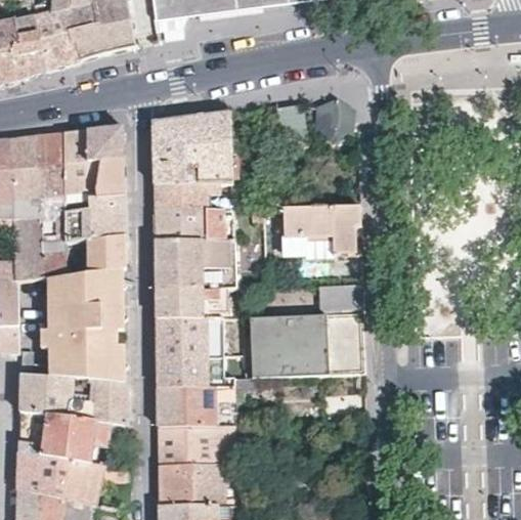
[(0,19),(8,18),(10,0),(1,0),(1,10),(0,10),(0,19)]
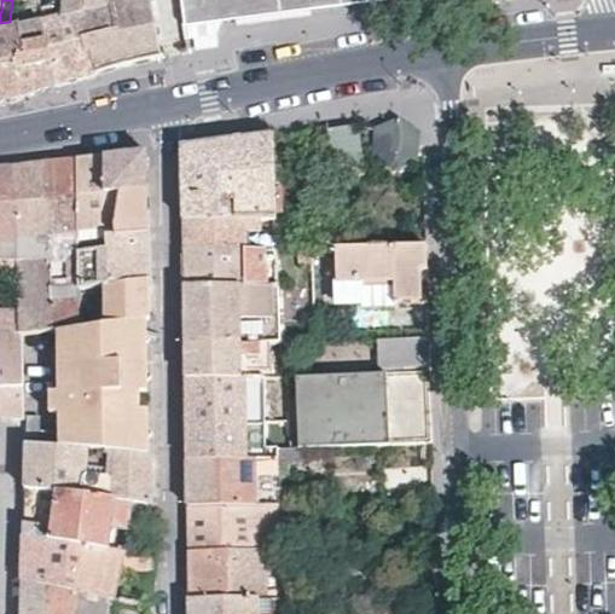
[(12,0),(10,22),(38,16),(35,0),(12,0)]
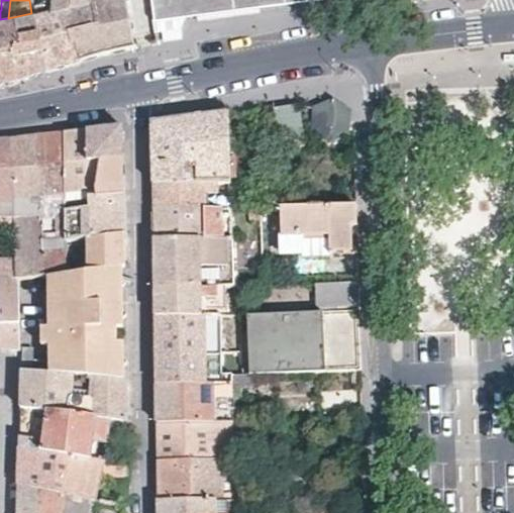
[(45,9),(46,0),(29,0),(31,13),(45,9)]
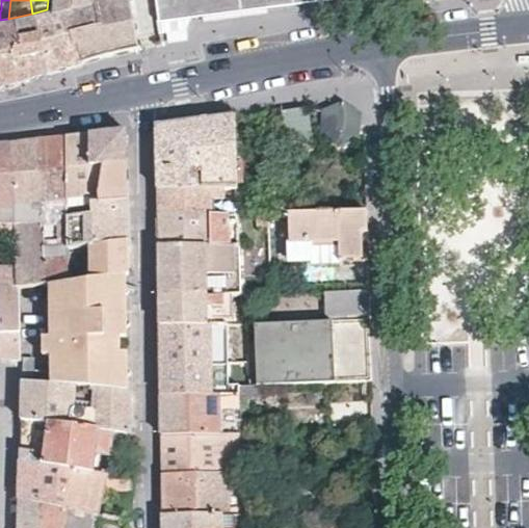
[(61,66),(80,59),(71,0),(48,0),(47,9),(32,14),(45,71),(61,66)]
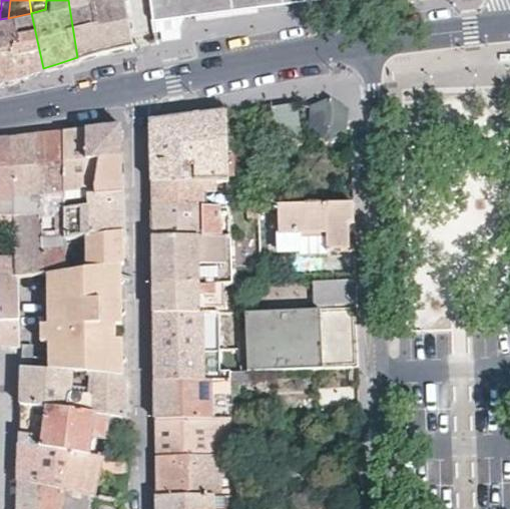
[(118,47),(131,44),(123,0),(68,0),(77,57),(93,53),(118,47)]
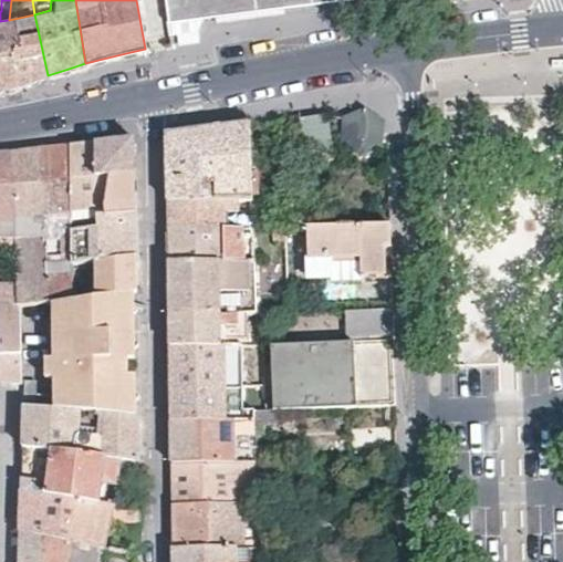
[(205,14),(202,0),(166,0),(168,19),(205,14)]
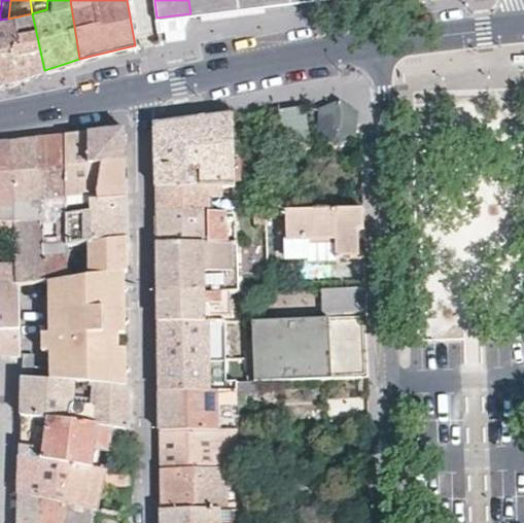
[(188,0),(190,13),(203,11),(201,0),(188,0)]
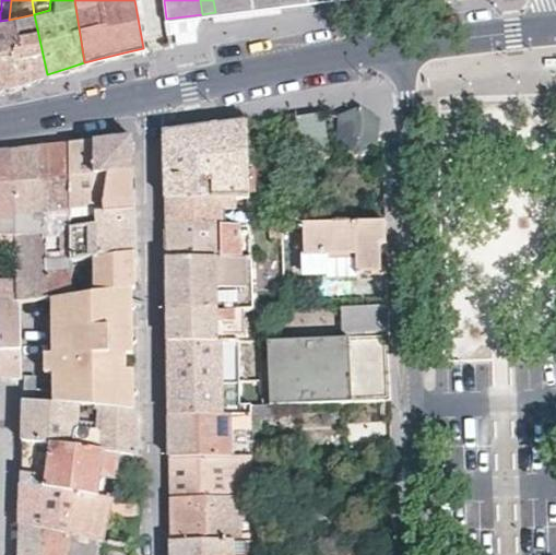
[(250,8),(249,0),(213,0),(215,12),(250,8)]
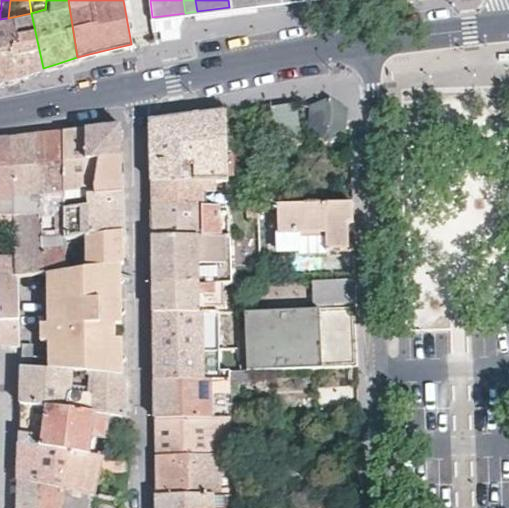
[(31,13),(8,18),(18,76),(26,73),(43,68),(31,13)]
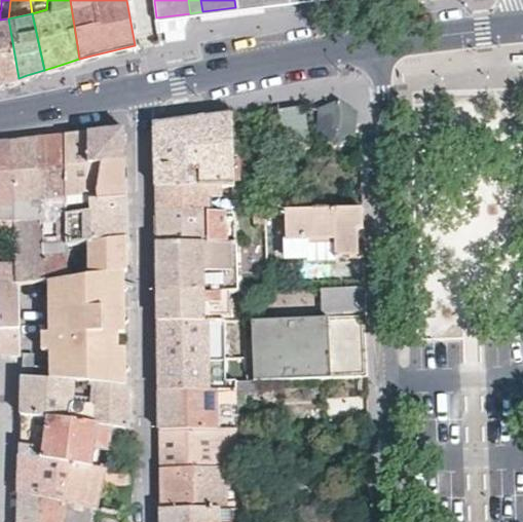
[(19,78),(8,19),(0,20),(0,83),(19,78)]
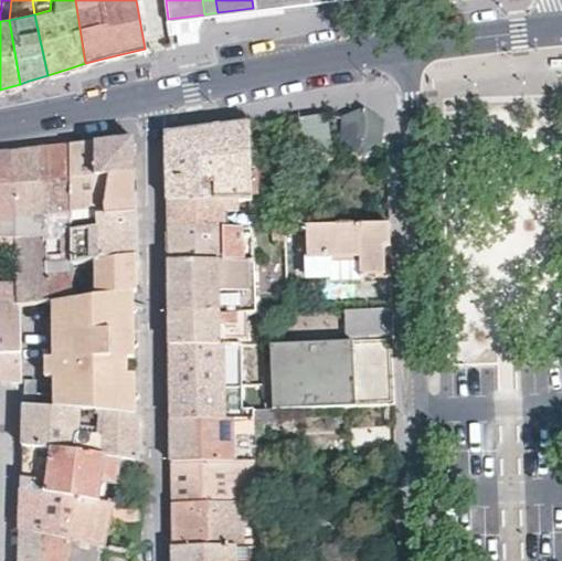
[(324,109),(296,114),(301,155),(329,150),(324,109)]
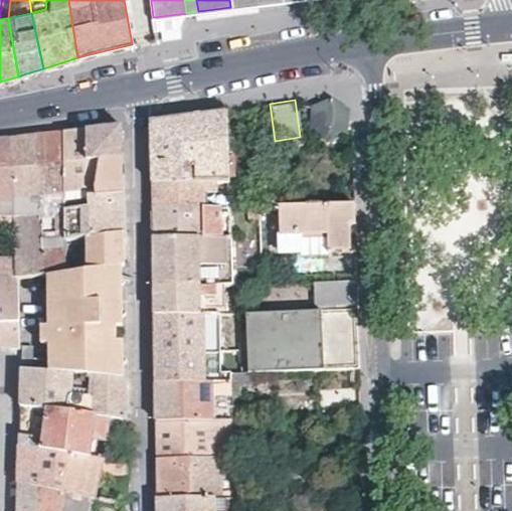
[(314,105),(314,107),(308,128),(325,142),(344,130),(344,119),(343,110),(329,101),(314,105)]
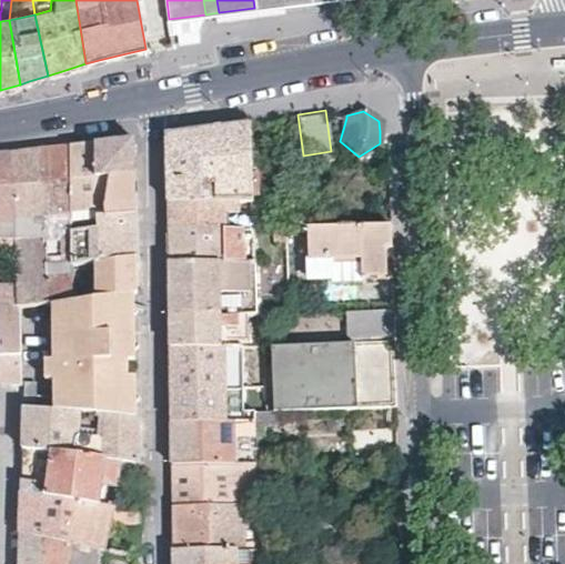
[(240,201),(251,201),(250,121),(205,128),(165,133),(165,165),(167,200),(229,201),(240,201)]
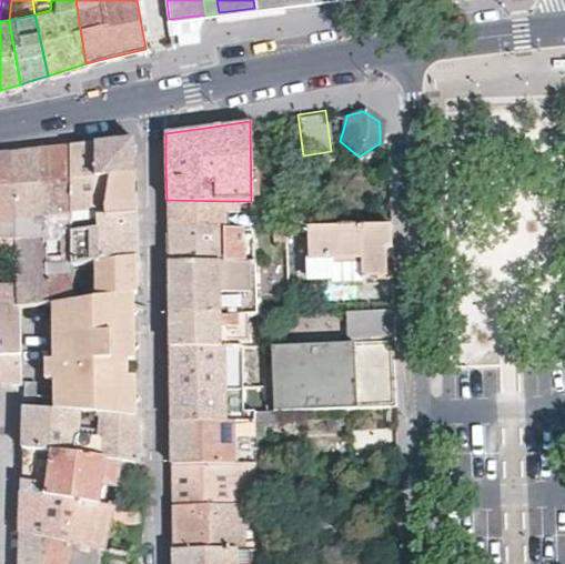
[(130,134),(92,139),(93,204),(102,203),(103,210),(103,212),(131,210),(130,168),(130,134)]
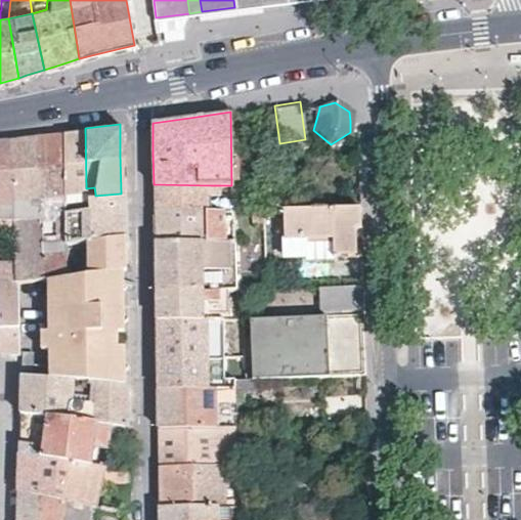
[(86,188),(85,128),(68,130),(62,131),(63,191),(86,188)]
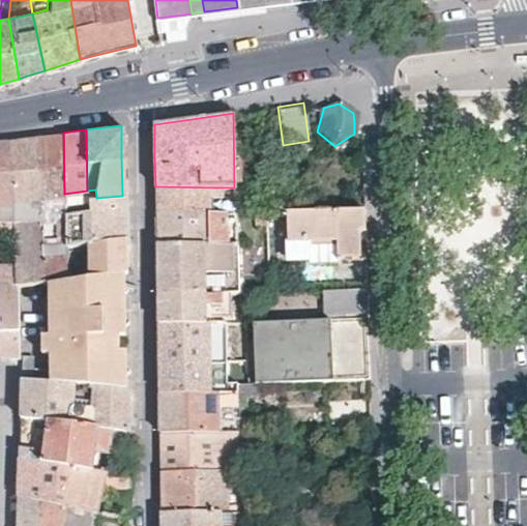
[(64,243),(64,212),(64,194),(63,133),(46,135),(36,136),(39,198),(46,197),(47,204),(40,204),(40,224),(35,224),(38,280),(45,279),(65,276),(64,243)]
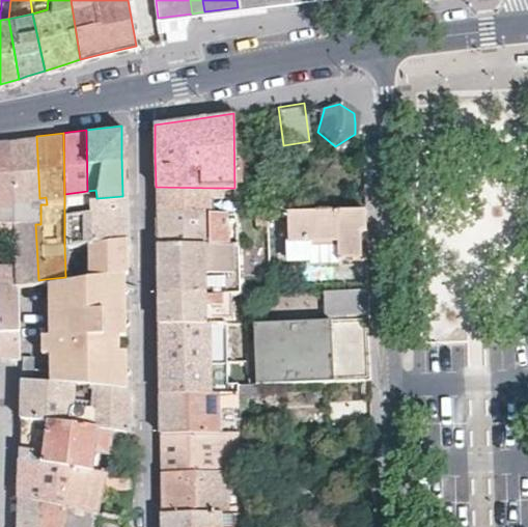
[(19,137),(7,138),(9,204),(10,219),(10,244),(11,252),(11,269),(12,283),(17,283),(28,282),(38,280),(35,224),(34,218),(33,200),(39,198),(36,136),(19,137)]
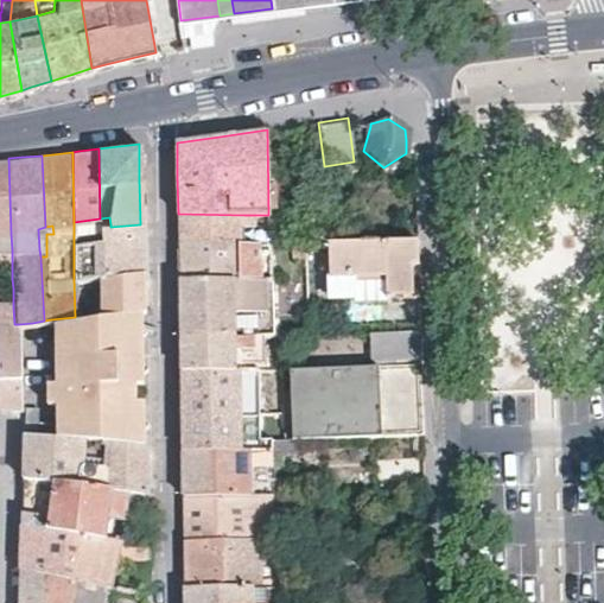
[(0,251),(12,251),(11,234),(8,158),(0,159),(0,251)]
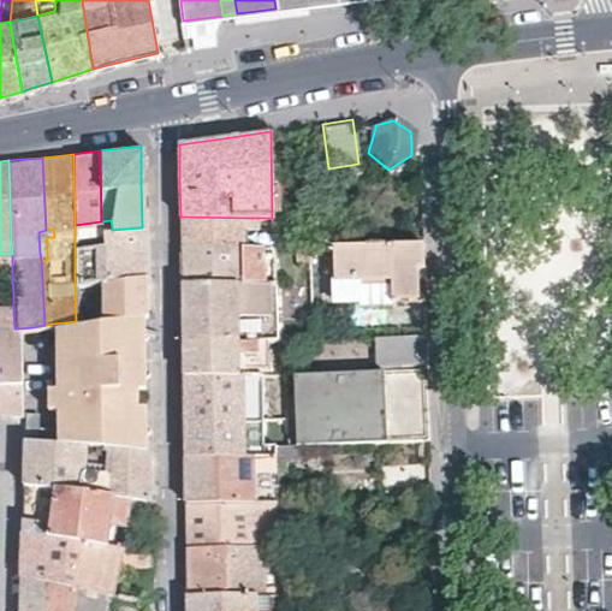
[(249,247),(248,218),(180,217),(180,231),(180,248),(249,247)]
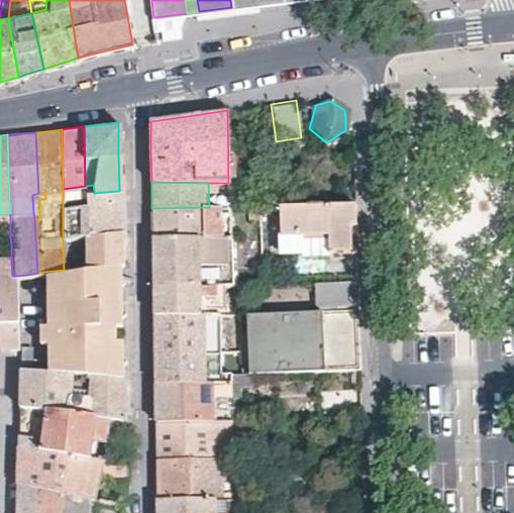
[(218,207),(218,183),(208,183),(209,207),(218,207)]
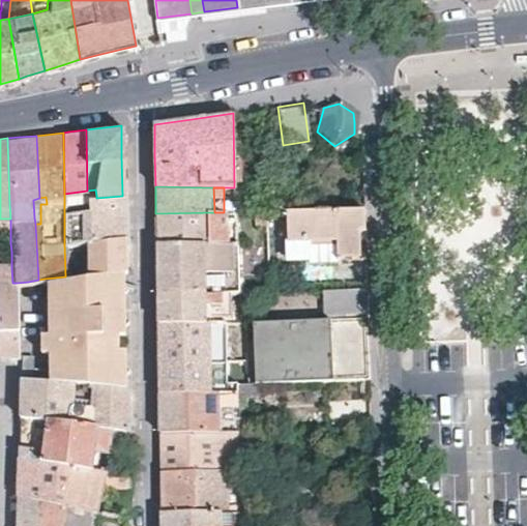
[(236,212),(244,212),(244,195),(246,195),(245,187),(234,187),(234,212),(236,212)]
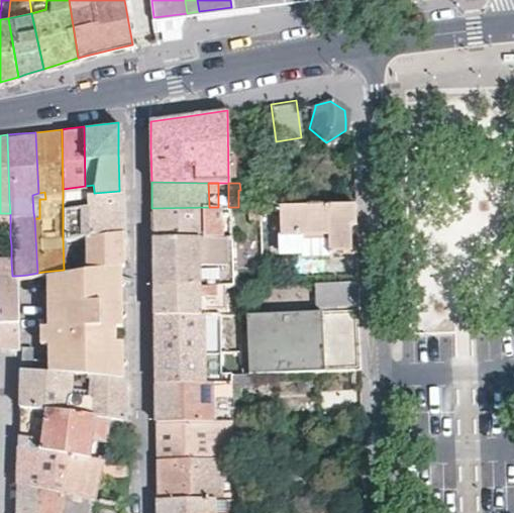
[(86,192),(85,186),(63,189),(63,207),(87,204),(86,192)]
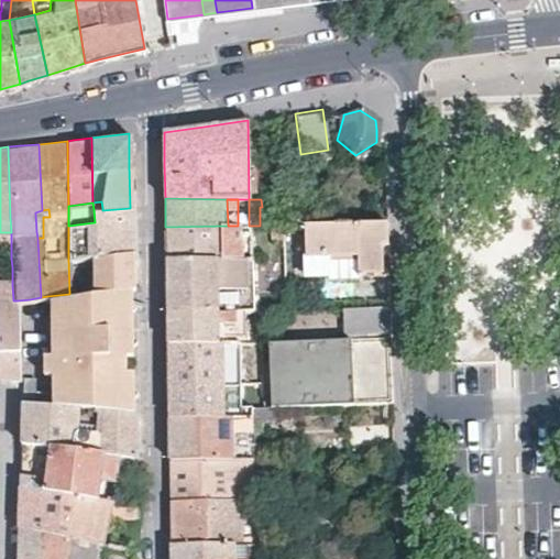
[(102,208),(94,209),(95,222),(68,226),(68,259),(91,255),(131,250),(130,228),(130,208),(102,210),(102,208)]
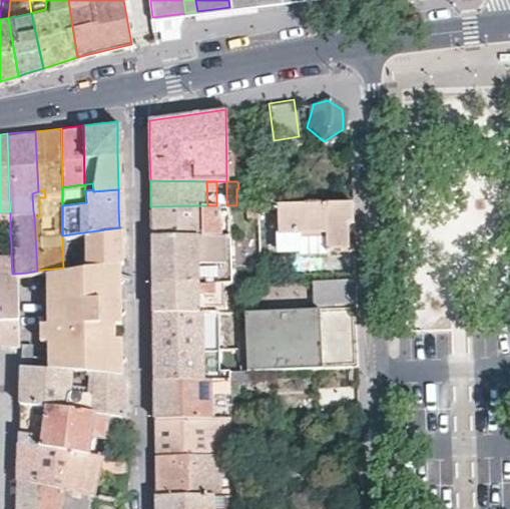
[(353,221),(352,200),(278,203),(278,248),(299,248),(298,230),(326,230),(326,248),(348,247),(348,229),(348,222),(353,221)]
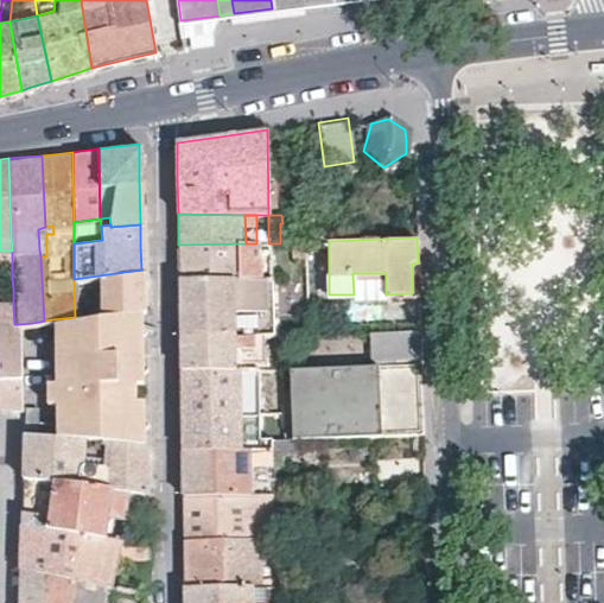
[(271,258),(271,243),(268,243),(256,243),(246,243),(178,245),(178,261),(178,277),(269,279),(272,279),(271,258)]
